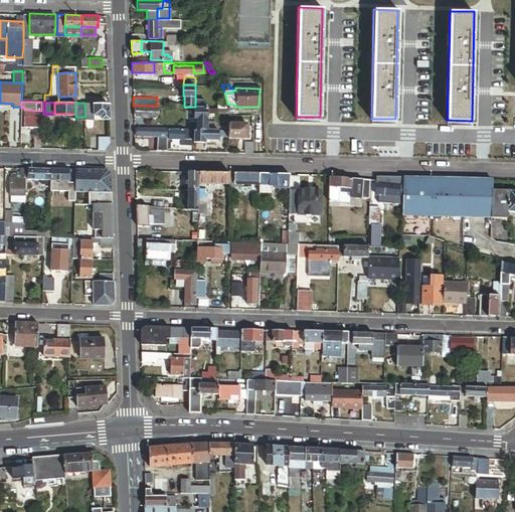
[(109,119),(109,104),(93,104),(93,107),(93,115),(101,115),(101,118),(101,119),(109,119)]
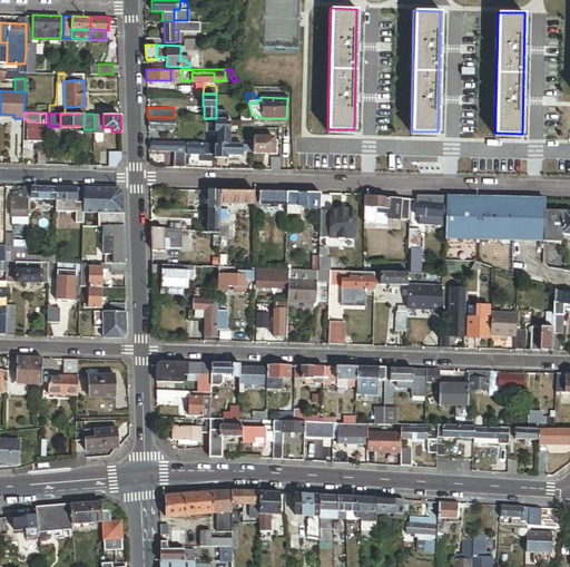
[(174,128),(174,117),(147,117),(148,128),(174,128)]
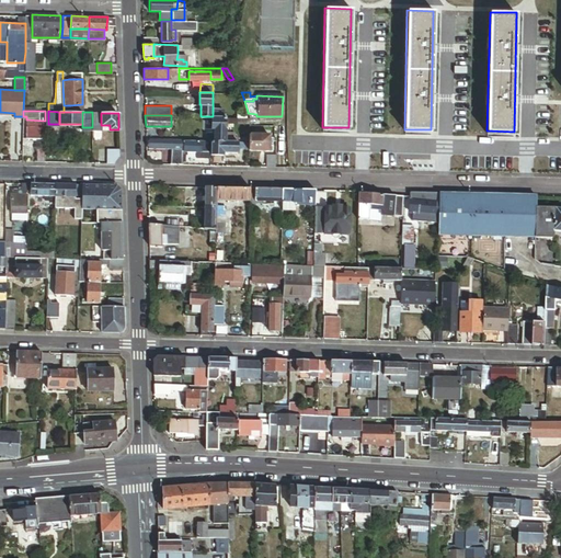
[(241,123),(242,116),(237,116),(226,116),(213,116),(212,127),(215,127),(214,140),(238,140),(238,138),(235,138),(235,133),(225,133),(226,123),(241,123)]
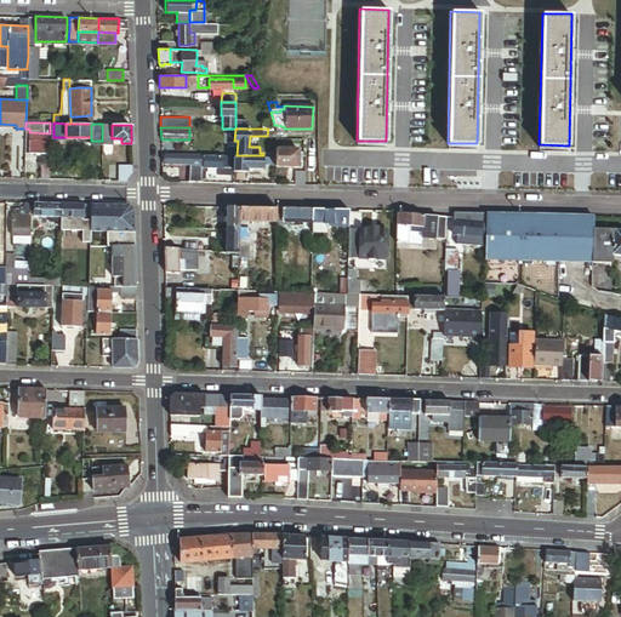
[(50,140),(29,140),(29,152),(50,152),(50,140)]
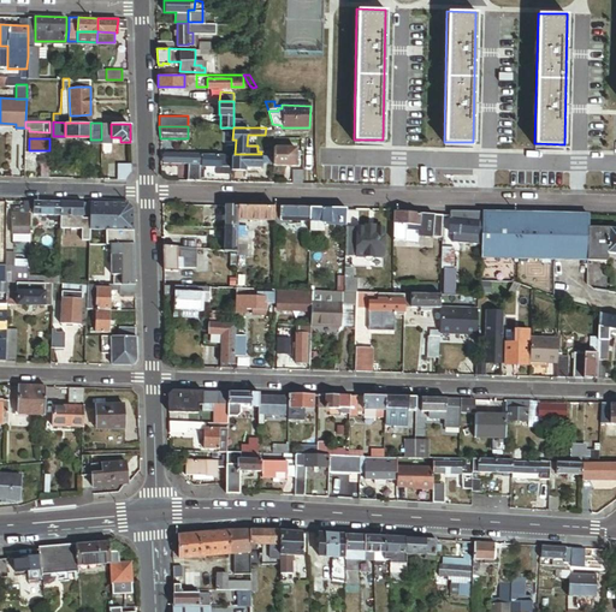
[(298,146),(273,146),(273,155),(273,161),(273,164),(297,164),(298,146)]
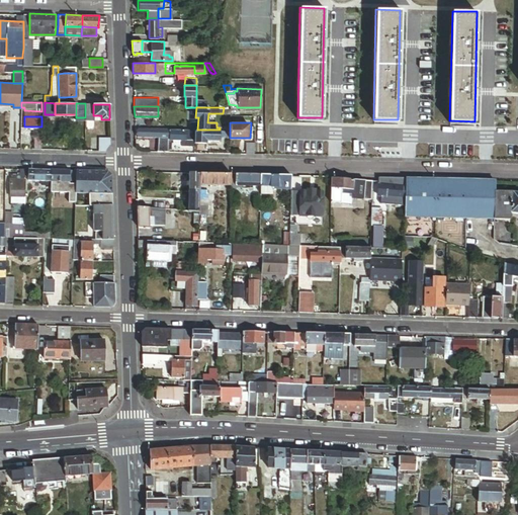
[(169,135),(170,129),(138,127),(138,136),(157,136),(157,135),(169,135)]
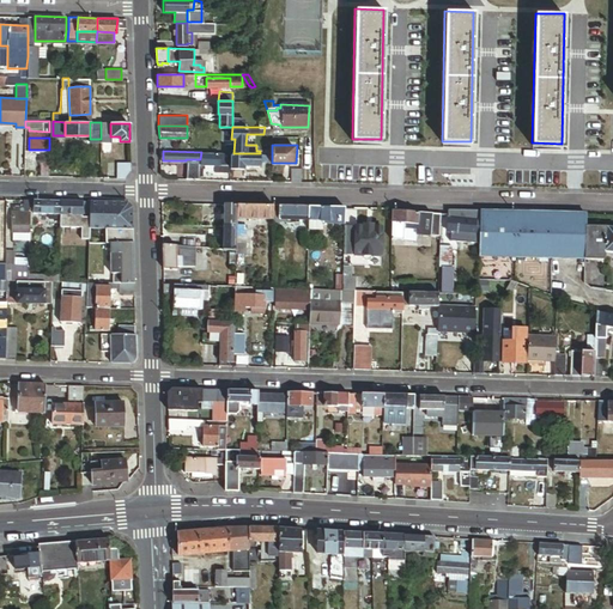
[(231,165),(231,153),(201,152),(200,159),(200,164),(214,164),(231,165)]
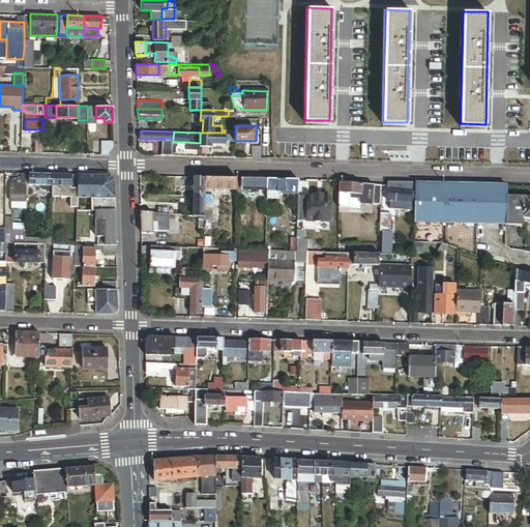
[(229,134),(225,133),(202,133),(200,133),(200,143),(199,145),(211,145),(211,143),(224,143),(225,139),(235,139),(235,134),(229,134)]
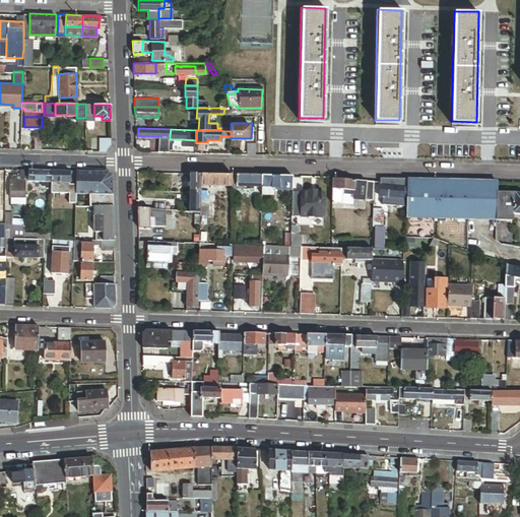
[(157,135),(157,136),(157,150),(160,150),(161,145),(170,146),(170,141),(170,139),(170,135),(157,135)]
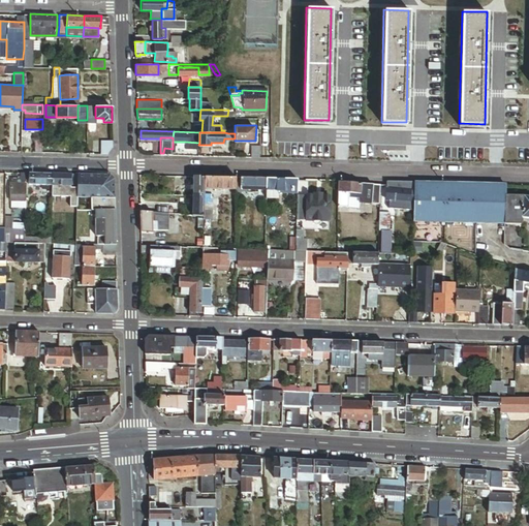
[(113,138),(100,140),(100,153),(106,153),(113,148),(113,138)]
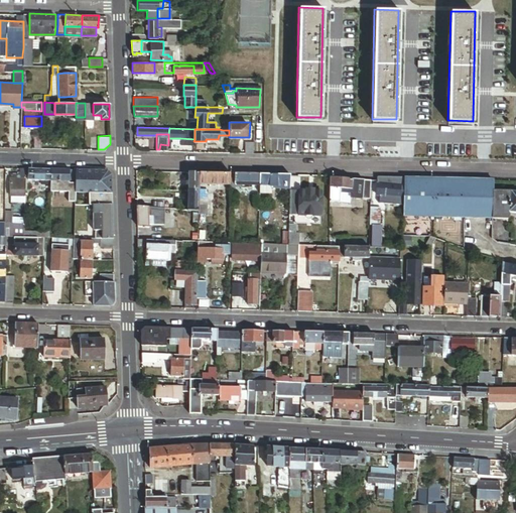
[(25,167),(19,167),(19,172),(10,172),(10,194),(24,195),(25,167)]
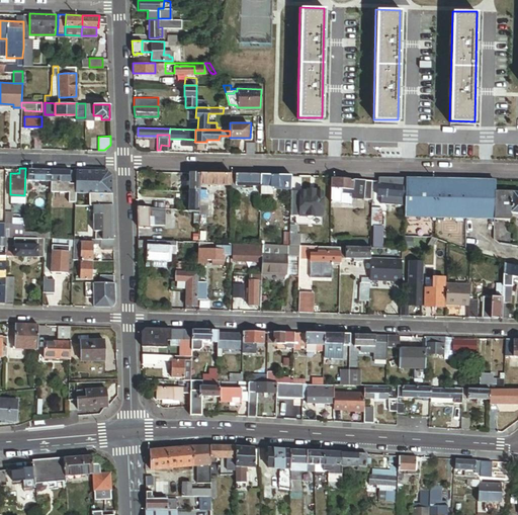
[(51,168),(28,168),(27,179),(40,179),(48,179),(51,179),(51,168)]
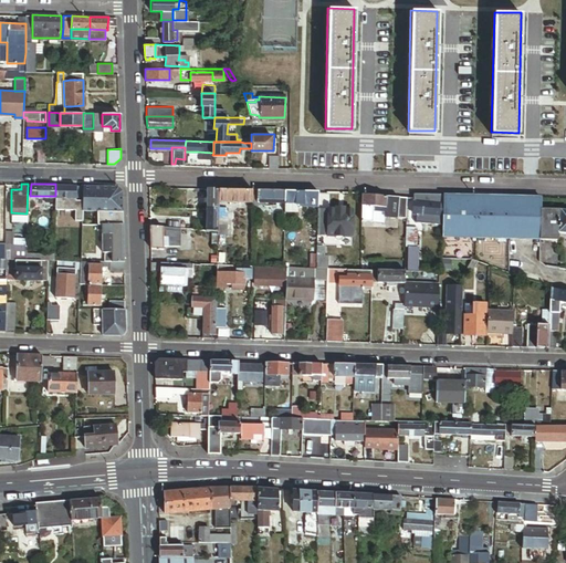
[(83,185),(55,184),(55,196),(54,209),(75,209),(75,220),(82,220),(82,209),(83,185)]
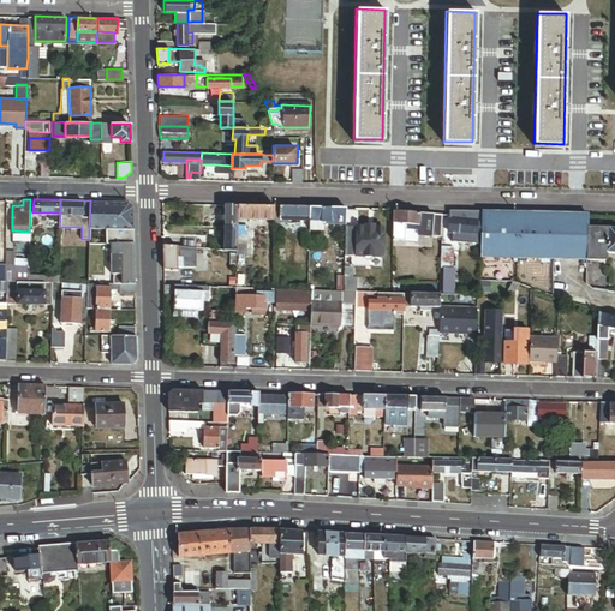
[(127,202),(90,201),(89,227),(107,227),(133,227),(132,205),(127,202)]
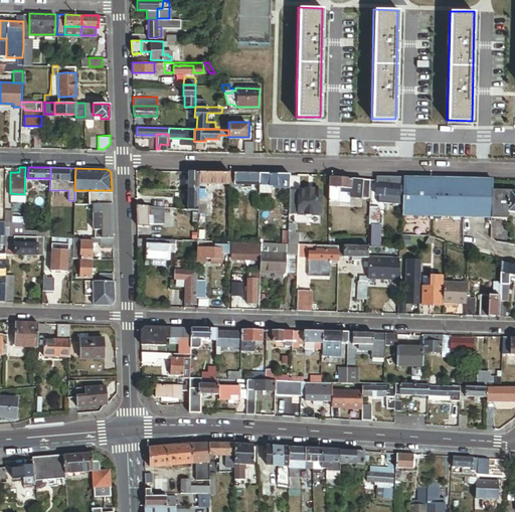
[(188,182),(188,187),(198,188),(198,186),(198,181),(198,170),(188,170),(188,178),(188,182)]
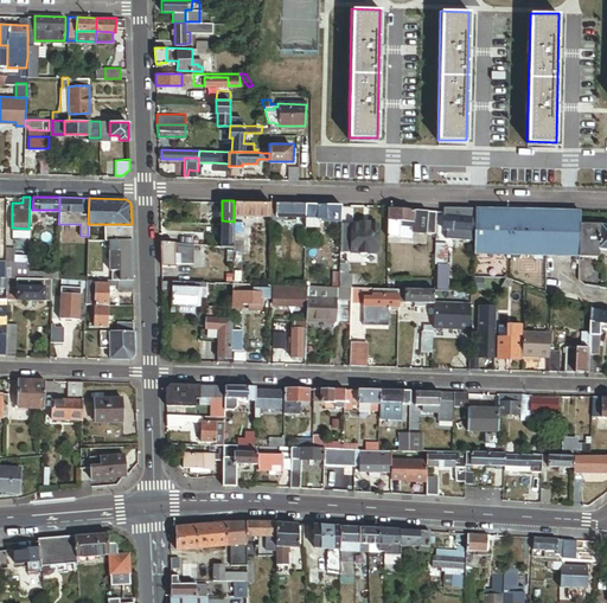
[(270,201),(234,200),(234,213),(270,215),(270,201)]
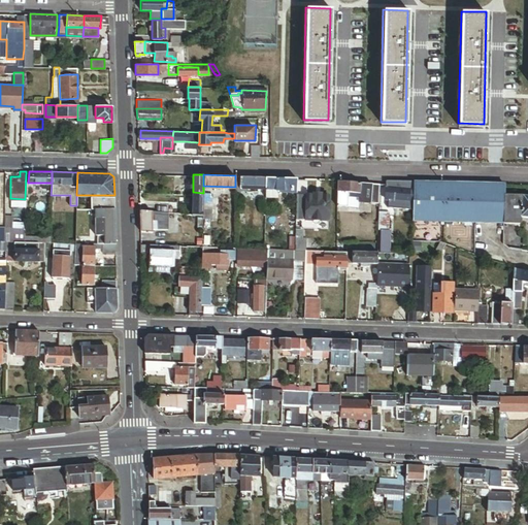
[(266,176),(240,175),(240,187),(266,188),(266,176)]
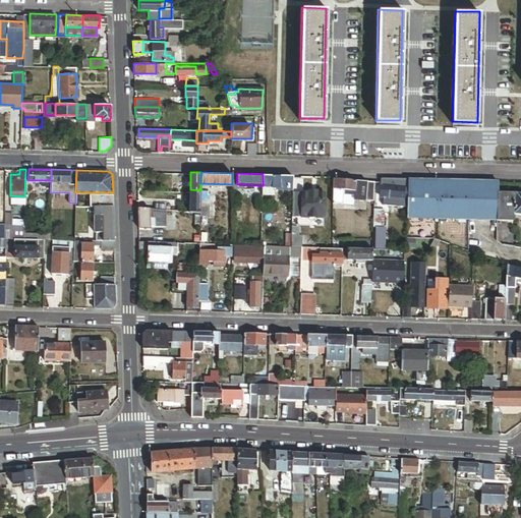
[(263,174),(263,185),(274,186),(281,186),(293,186),(293,175),(263,174)]
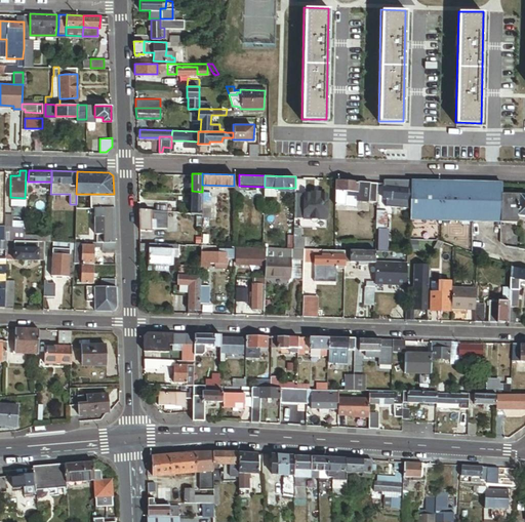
[(359,181),(336,178),(335,189),(346,190),(358,191),(359,181)]
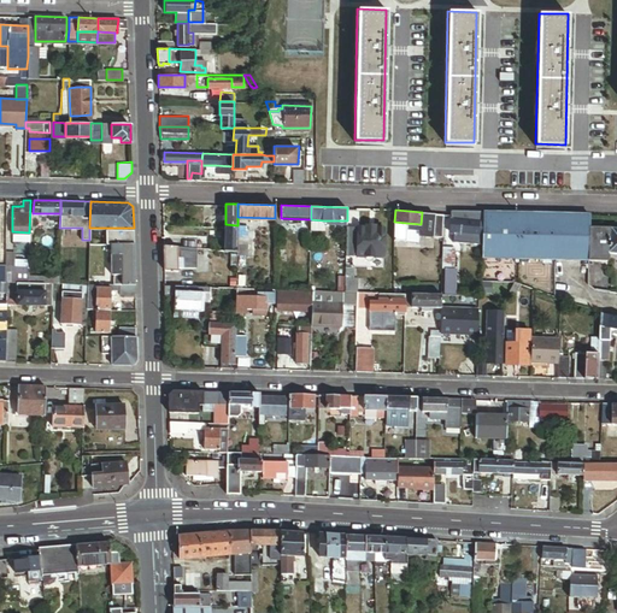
[(483,210),(452,210),(451,217),(482,219),(483,210)]
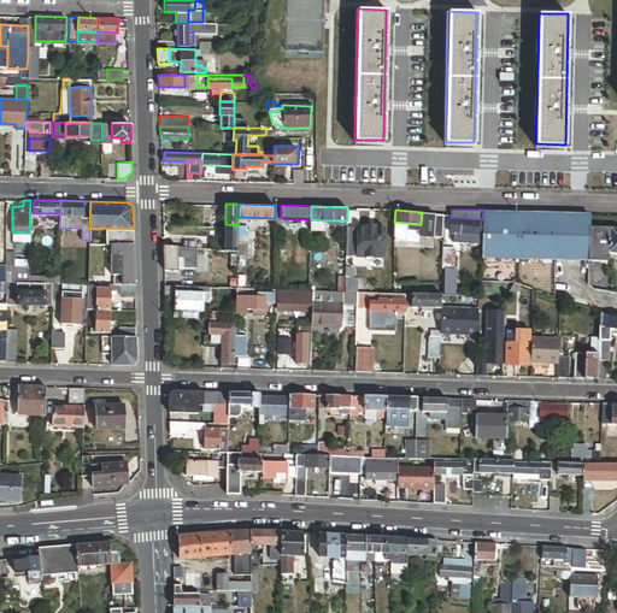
[(589,212),(483,210),(482,219),(482,233),(482,237),(481,257),(588,258),(589,227),(589,212)]
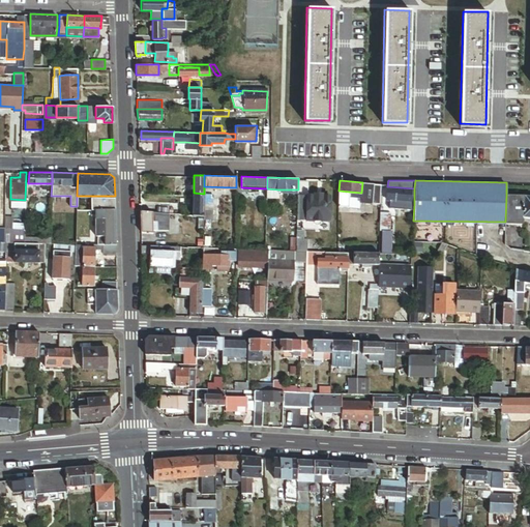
[(381,183),(362,182),(361,193),(381,194),(381,183)]
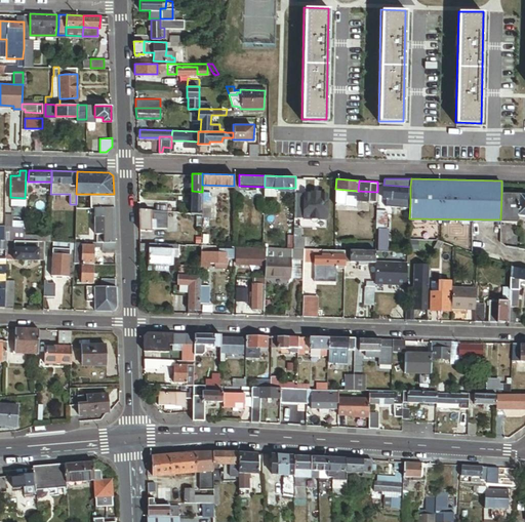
[(410,187),(384,185),(384,196),(398,197),(410,198),(410,187)]
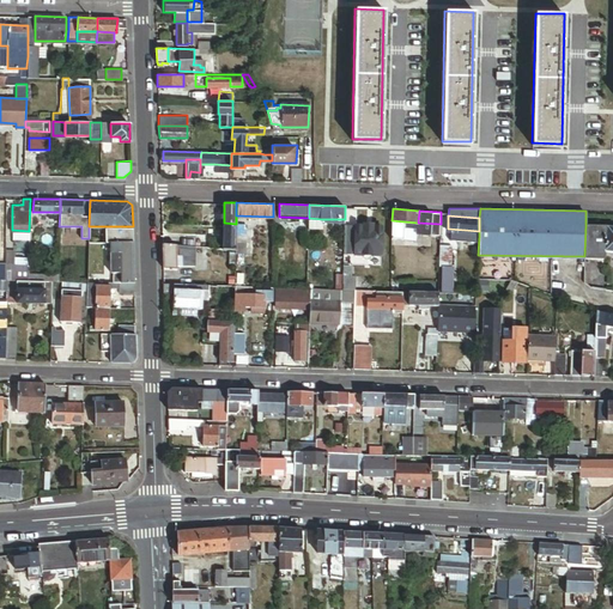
[(404,221),(392,220),(392,237),(404,237),(404,226),(404,221)]
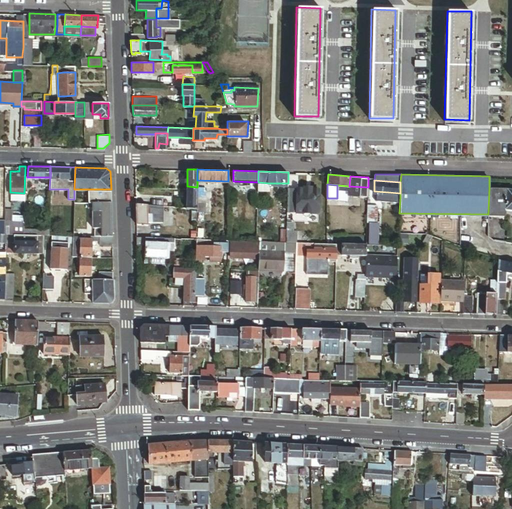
[(349,186),(337,185),(337,189),(348,190),(348,194),(367,196),(368,187),(349,186)]
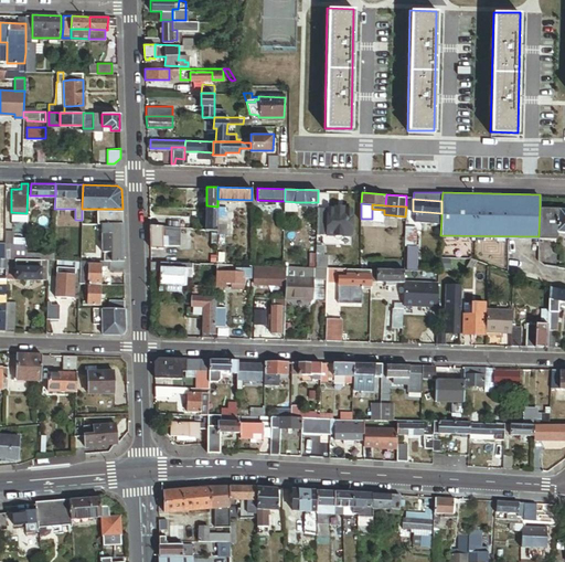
[(217,207),(206,205),(206,213),(206,218),(206,223),(217,223),(217,214),(217,207)]
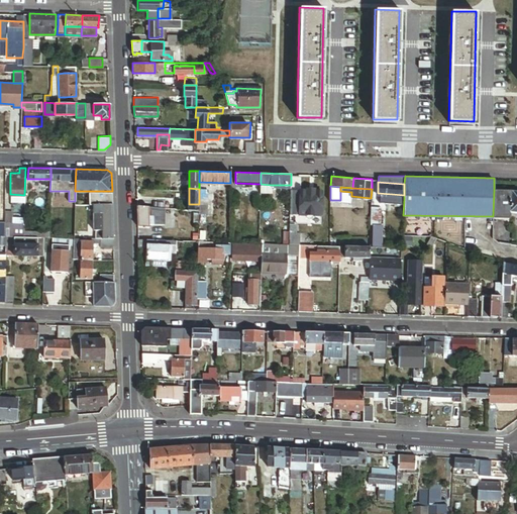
[(322,190),(291,189),(291,212),(322,212),(322,190)]
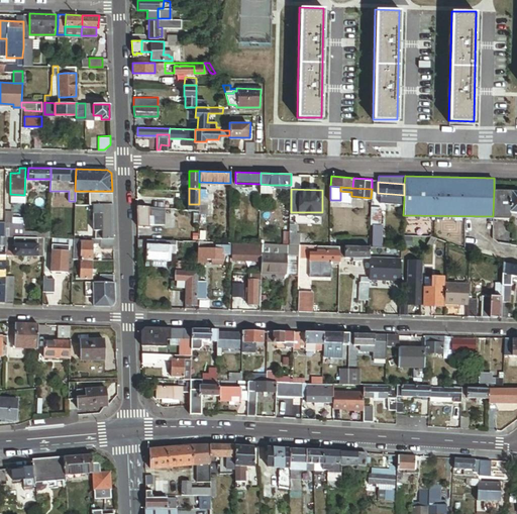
[(511,191),(494,190),(493,216),(509,217),(510,211),(511,191)]
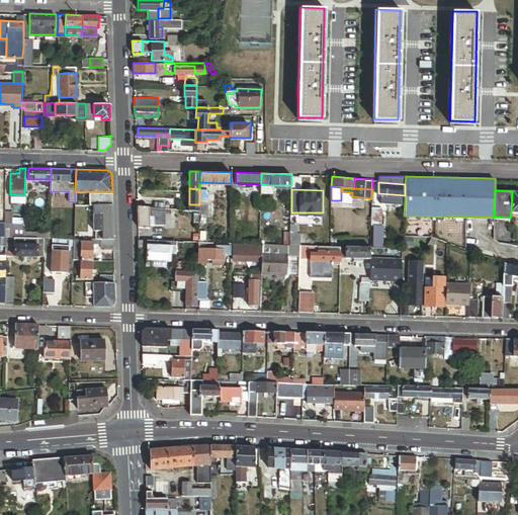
[(112,191),(90,191),(90,203),(103,202),(102,194),(112,194),(112,191)]
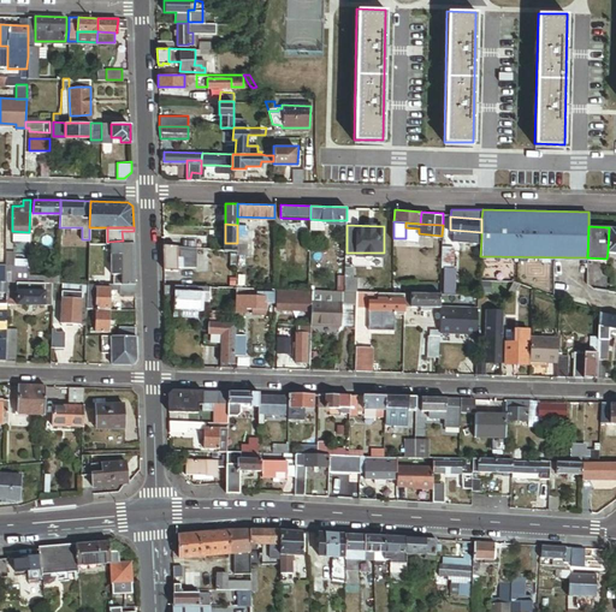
[(122,231),(123,241),(123,242),(134,242),(134,231),(122,231)]
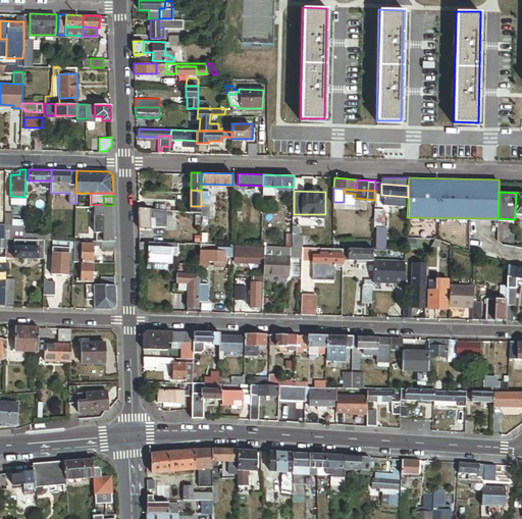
[(104,205),(89,206),(89,210),(91,210),(92,231),(94,231),(95,240),(114,240),(114,227),(113,205),(104,205)]
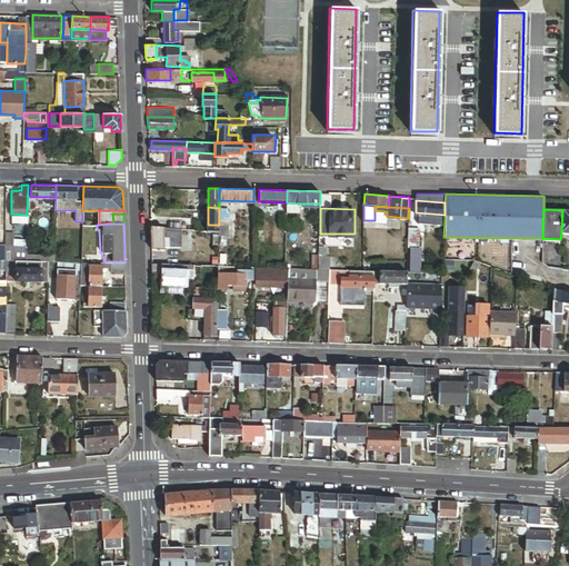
[(163,225),(151,225),(151,248),(163,248),(165,244),(168,244),(168,235),(163,235),(163,225)]
